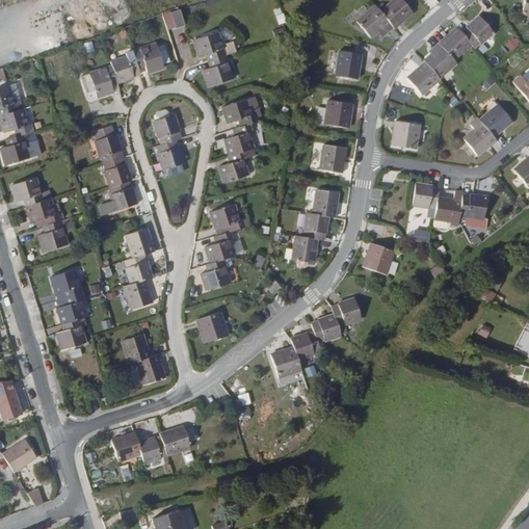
[(396,28),(415,11),(404,0),(394,0),(381,10),(376,4),(358,20),(372,37),(379,31),(386,27),(389,31),(395,26),(396,28)]
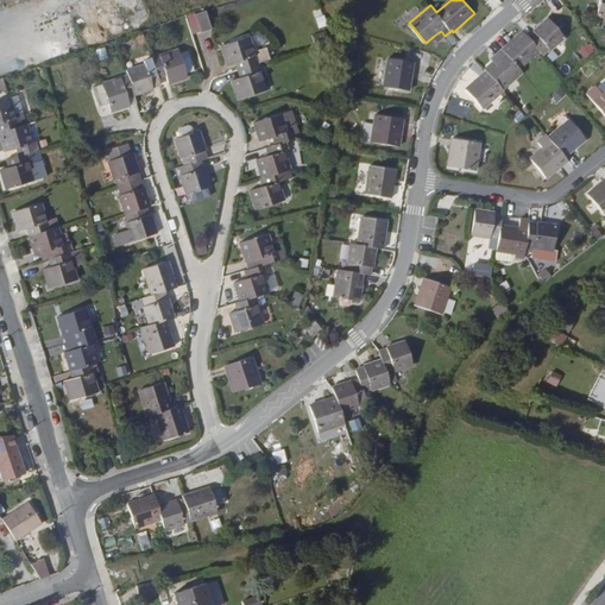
[(312,14),(315,31),(323,30),(319,12),(312,14)]
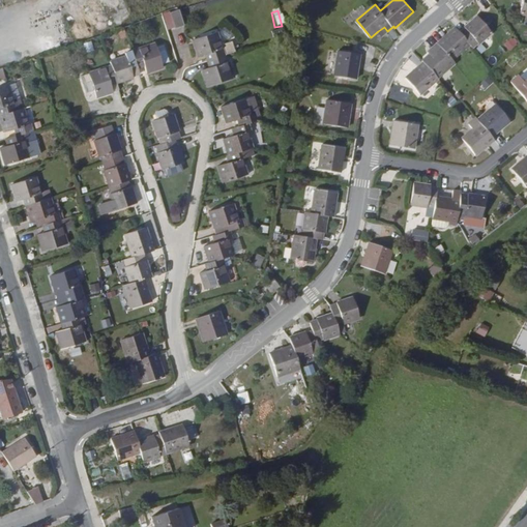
[(177,33),(186,31),(182,17),(173,19),(177,33)]
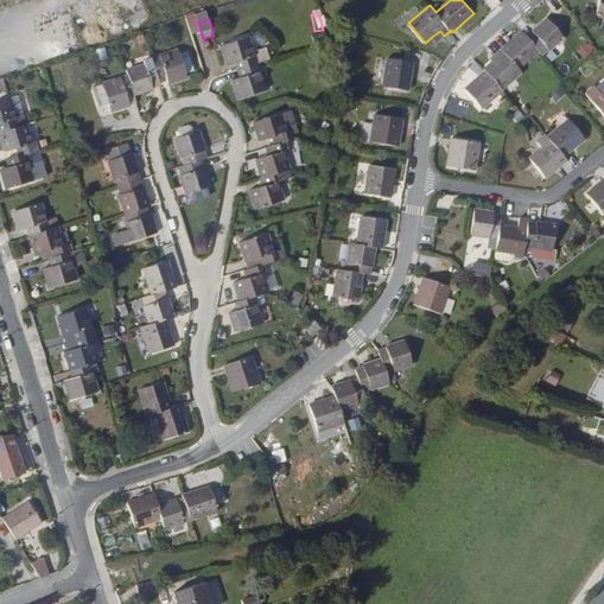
[(554,56),(570,43),(553,24),(539,36),(539,37),(533,43),(528,37),(508,53),(501,61),(502,62),(490,74),(491,75),(471,93),(488,112),(508,94),(507,93),(527,76),(525,74),(544,56),(547,59),(553,55),(554,56)]
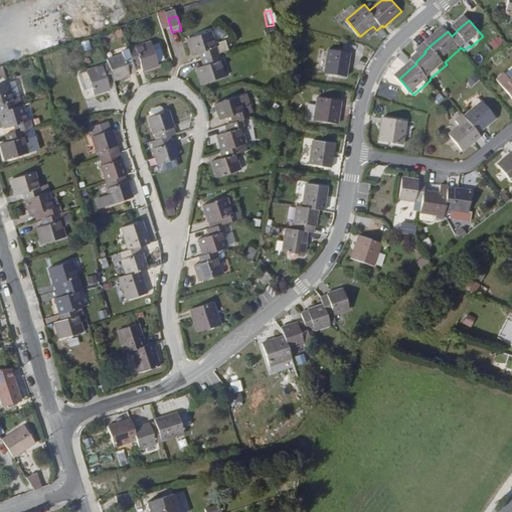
[(367,30),(370,34),(376,30),(373,26),(367,30)]
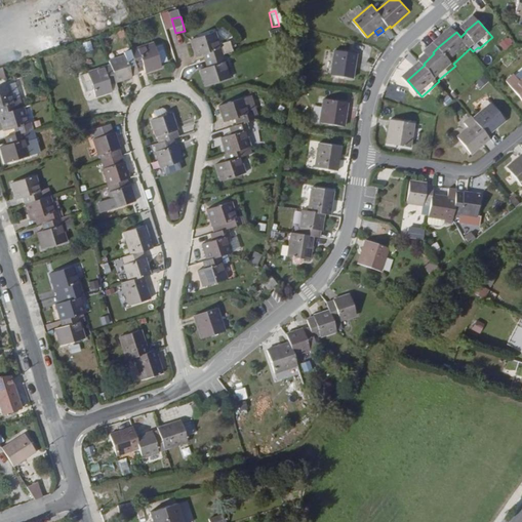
[(227,68),(223,54),(216,32),(193,39),(198,54),(208,52),(210,58),(212,65),(201,68),(206,84),(229,77),(227,68)]
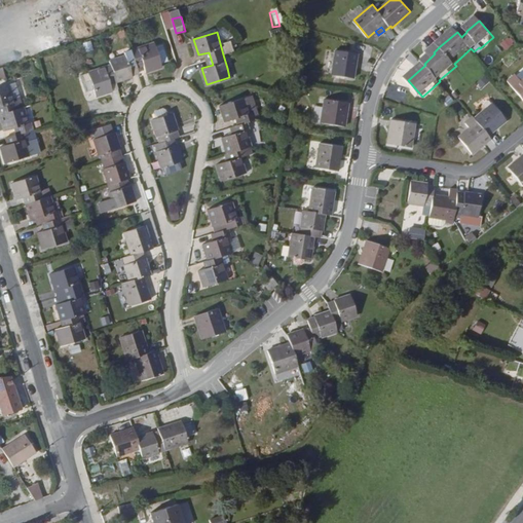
[(496,48),(501,54),(511,47),(506,40),(496,48)]
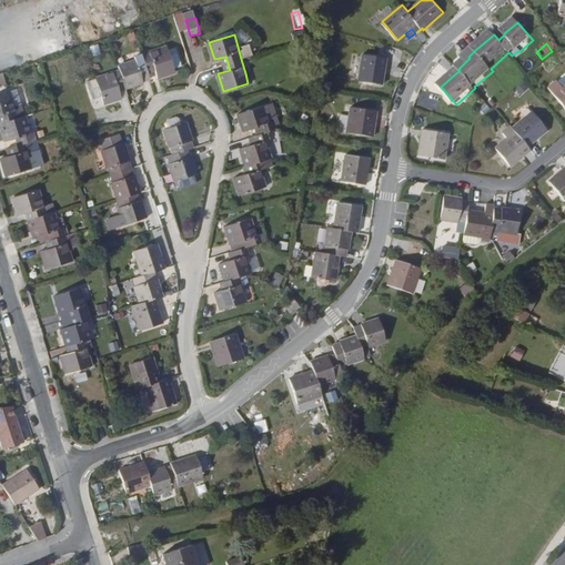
[(174,67),(169,49),(168,46),(143,53),(137,56),(138,59),(120,63),(121,69),(97,76),(102,94),(104,101),(121,97),(118,86),(124,83),(125,87),(143,81),(143,79),(150,77),(148,68),(154,66),(158,77),(175,71),(174,67)]
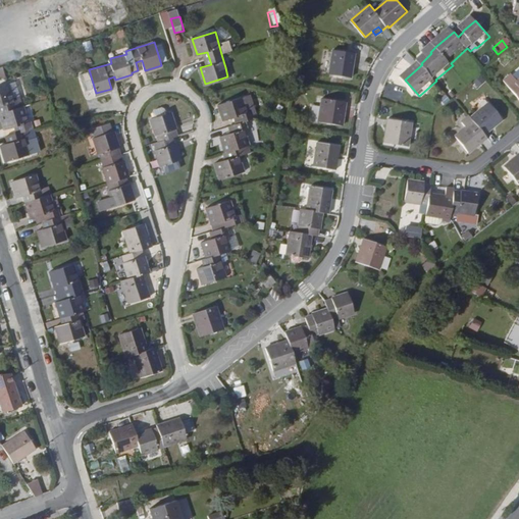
[(160,61),(167,58),(163,42),(155,45),(160,61)]
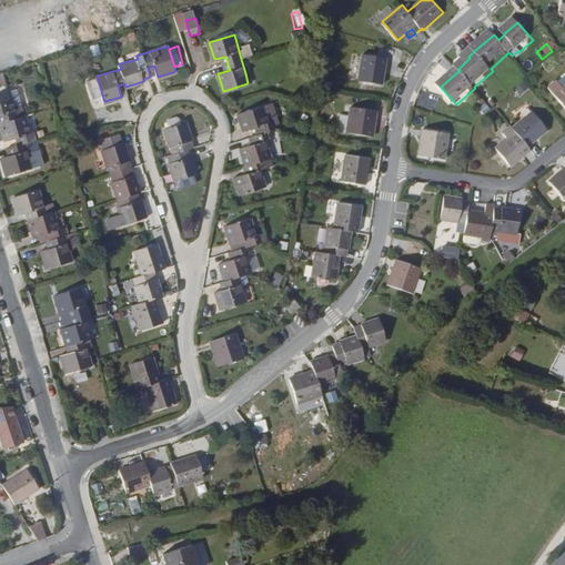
[(248,58),(253,56),(250,46),(239,48),(242,59),(248,58)]
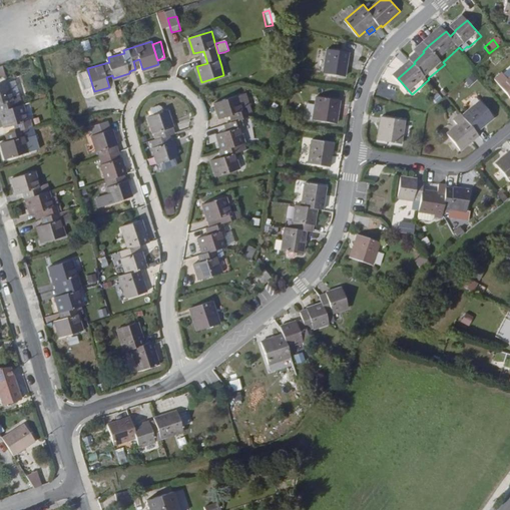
[(78,46),(81,56),(88,53),(85,44),(78,46)]
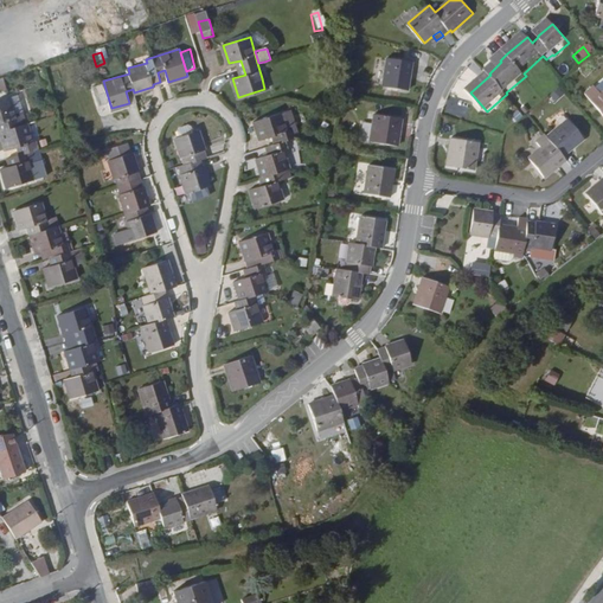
[(408,90),(412,62),(387,58),(383,85),(408,90)]
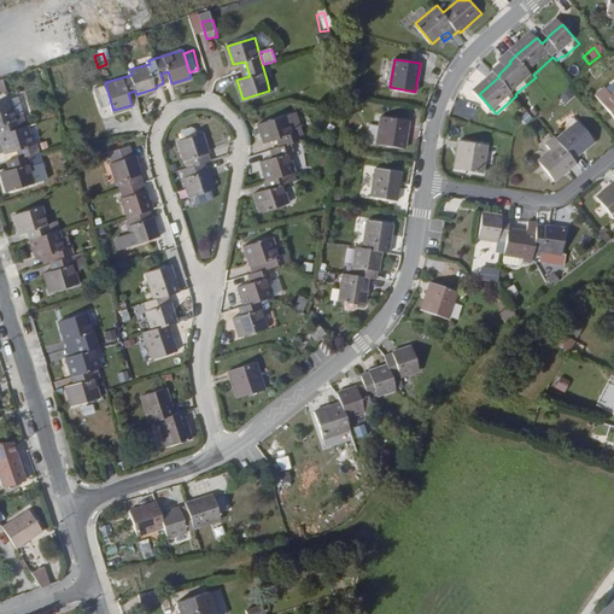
[(233,64),(235,72),(237,80),(250,76),(247,69),(245,62),(233,64)]
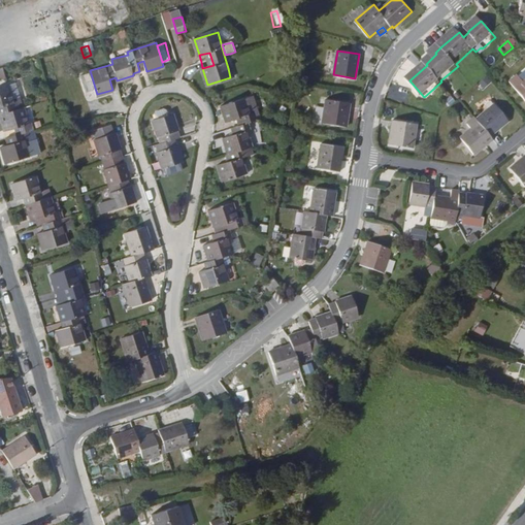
[(228,68),(233,66),(230,54),(225,55),(224,55),(228,68)]
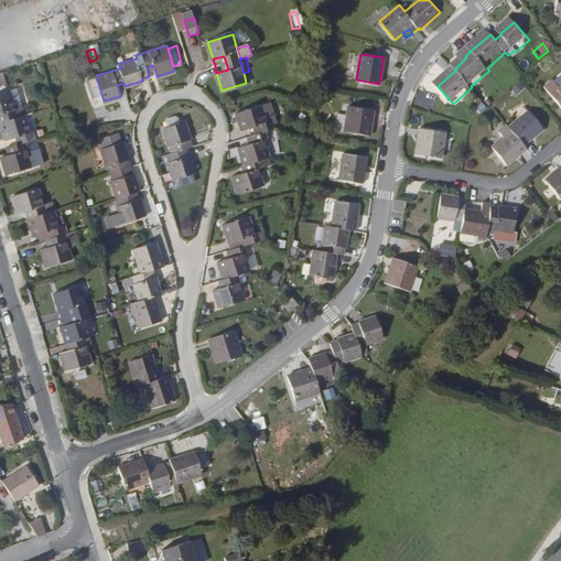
[(246,83),(252,82),(249,71),(244,73),(246,83)]
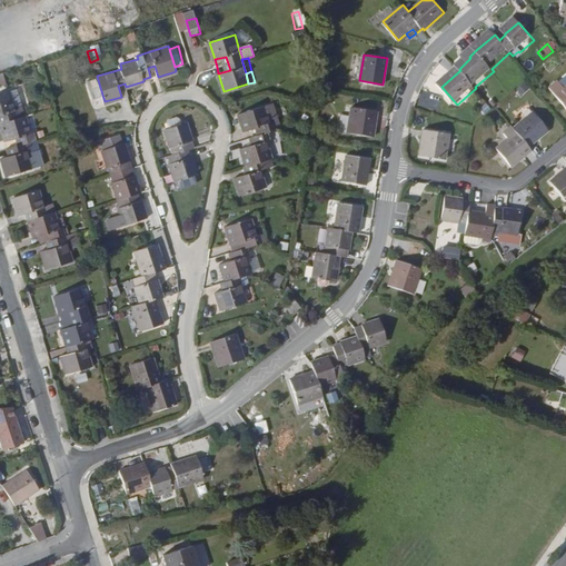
[(89,79),(95,97),(102,95),(97,76),(89,79)]
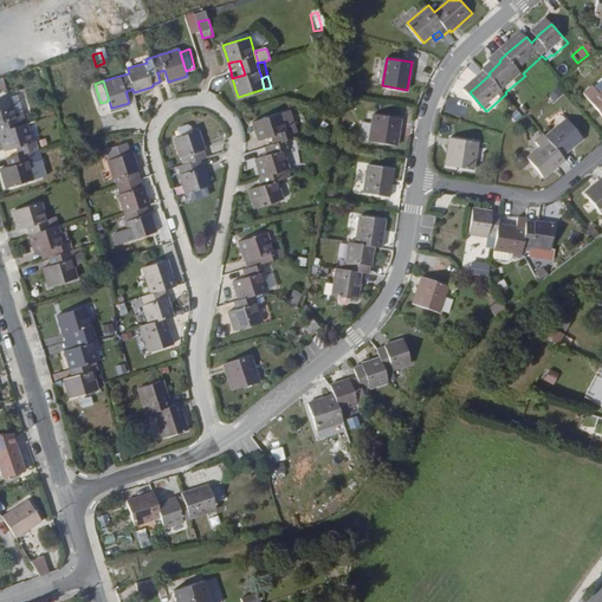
[(129,103),(136,101),(134,92),(133,89),(125,91),(129,103)]
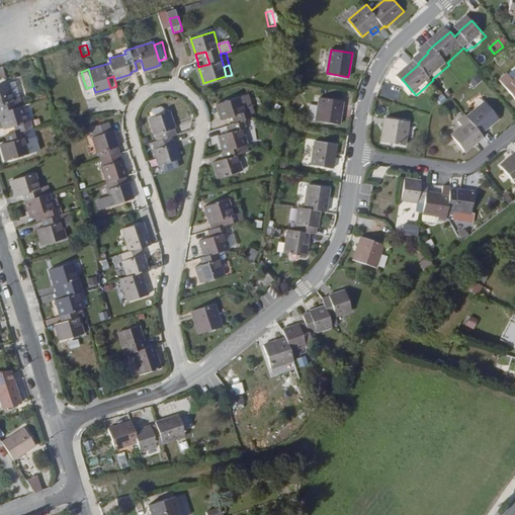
[(14,80),(8,81),(9,83),(13,96),(18,94),(14,80)]
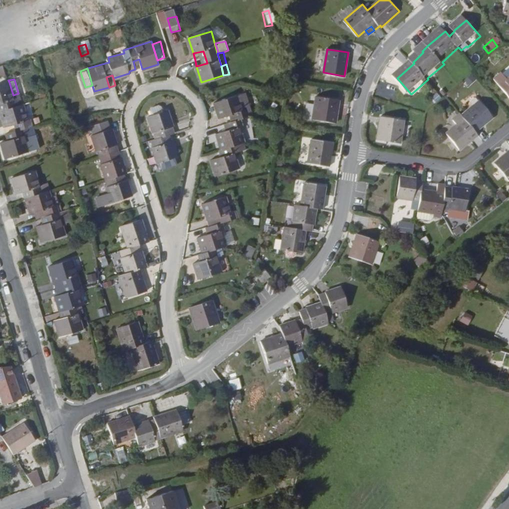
[(18,93),(13,95),(9,82),(0,84),(0,112),(4,125),(16,122),(18,129),(11,131),(13,137),(0,141),(5,157),(29,150),(22,128),(32,125),(30,118),(28,118),(23,103),(21,103),(18,93)]
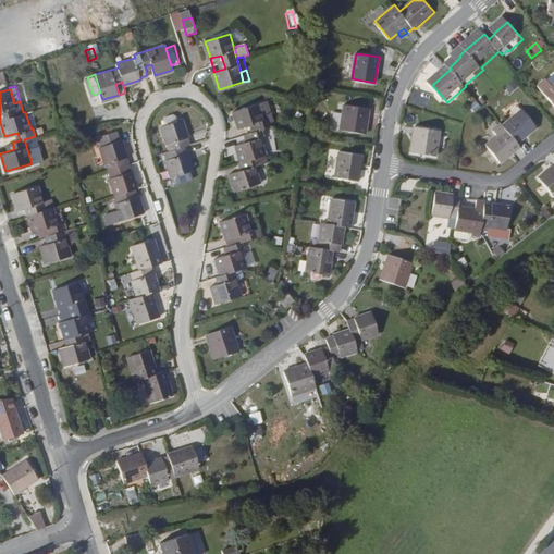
[(267,123),(273,121),(267,100),(258,102),(262,120),(266,119),(267,123)]
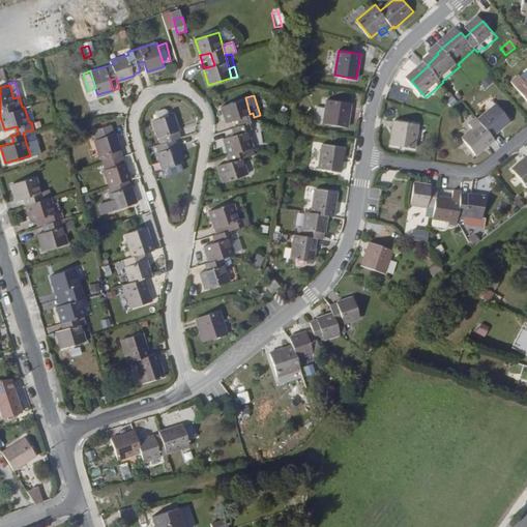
[(229,152),(227,153),(228,154),(240,150),(251,148),(252,147),(247,132),(250,130),(247,123),(255,120),(254,117),(253,113),(250,114),(245,97),(222,105),(227,122),(238,118),(240,124),(233,127),(235,134),(224,137),(229,152)]
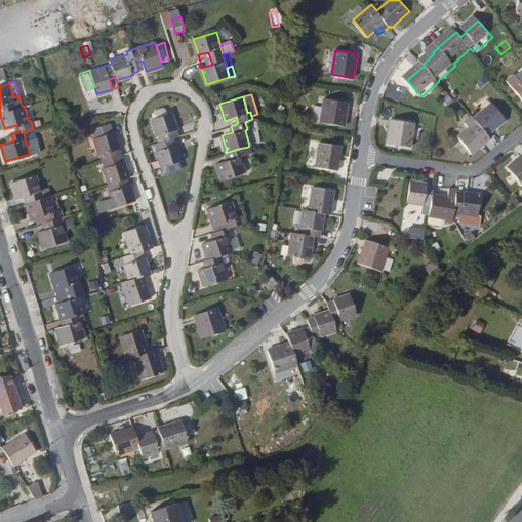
[(344,126),(349,102),(325,97),(324,107),(321,122),(344,126)]
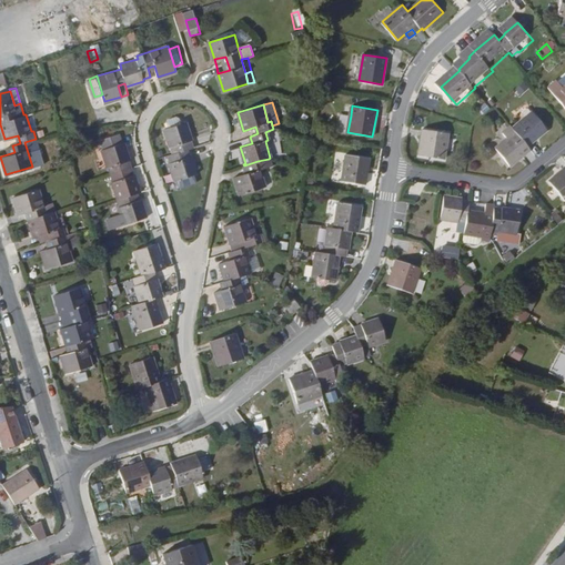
[(528,147),(548,130),(535,112),(514,128),(513,125),(505,131),(505,133),(508,139),(496,149),(510,167),(531,151),(528,147)]
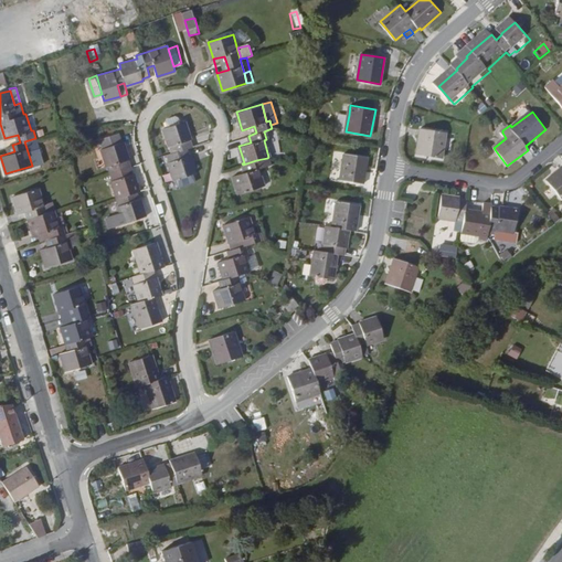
[(346,131),(349,115),(340,113),(337,129),(346,131)]
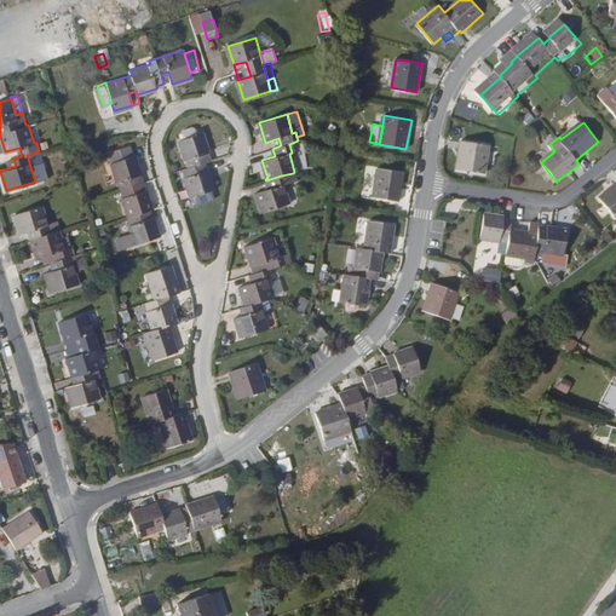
[(199,136),(196,128),(193,126),(185,128),(183,132),(185,139),(179,142),(184,160),(186,160),(189,168),(183,170),(185,178),(184,178),(190,196),(193,195),(212,189),(214,189),(209,170),(207,171),(206,163),(211,161),(208,154),(209,153),(203,134),(199,136)]
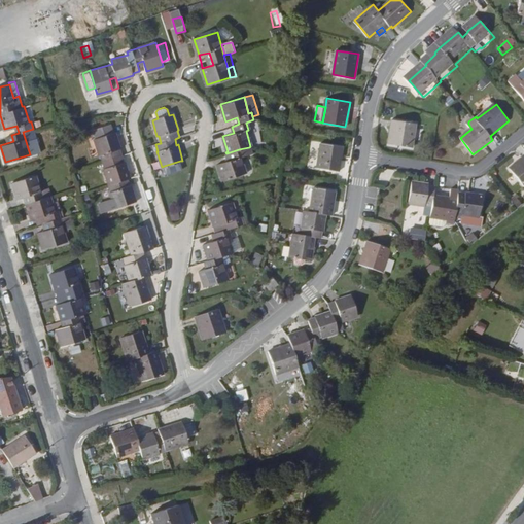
[(412,147),(416,124),(392,119),(389,143),(412,147)]
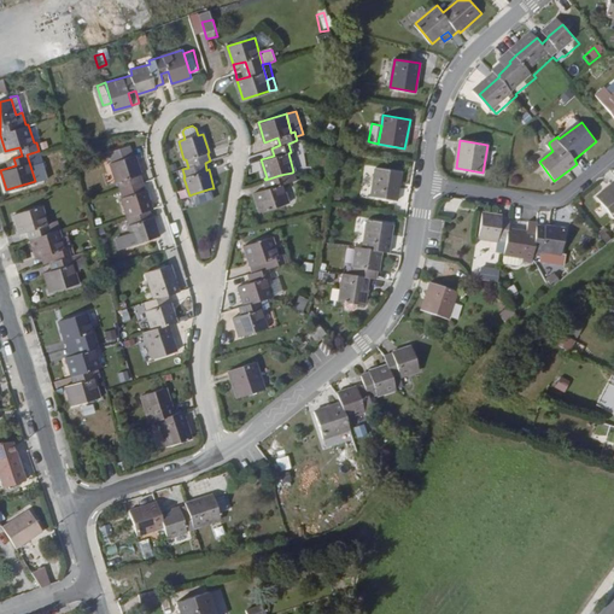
[(136,155),(134,155),(130,145),(111,150),(113,161),(112,162),(117,180),(120,180),(122,187),(124,196),(123,196),(128,215),(130,222),(129,223),(135,243),(159,235),(153,216),(151,216),(148,209),(152,208),(147,188),(145,189),(142,181),(140,173),(141,173),(136,155)]
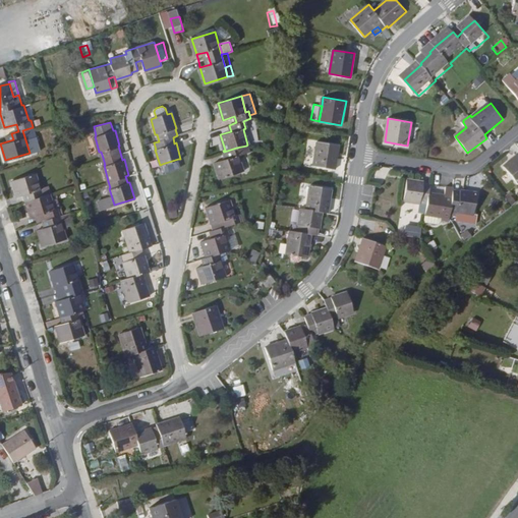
[(334,169),(338,146),(318,142),(313,165),(334,169)]
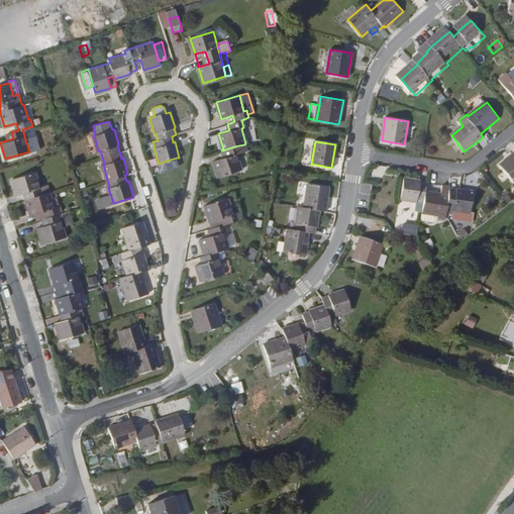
[(244,144),(234,146),(222,150),(224,157),(213,160),(218,177),(241,169),(236,155),(246,151),(244,144)]
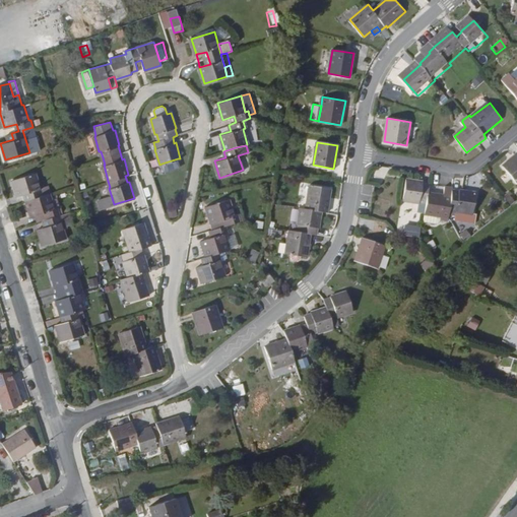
[(516,155),(505,166),(516,181),(516,155)]
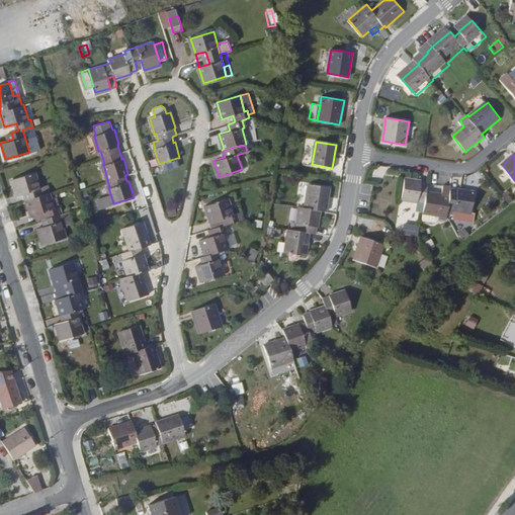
[(163,169),(179,164),(177,158),(161,163),(163,169)]
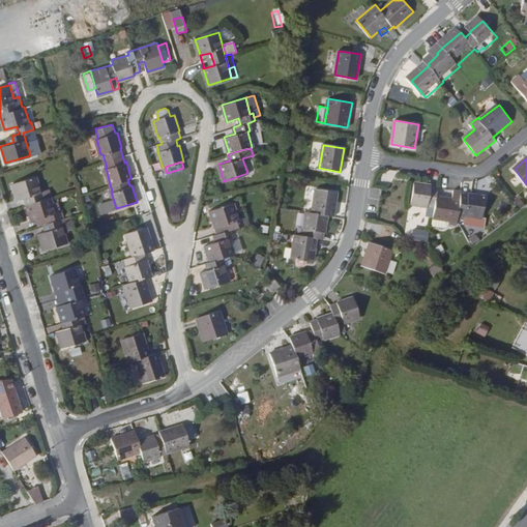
[(50,196),(41,198),(35,175),(11,182),(17,200),(24,198),(26,203),(31,220),(41,216),(44,224),(46,230),(38,232),(42,249),(66,241),(59,218),(57,211),(55,212),(50,196)]
